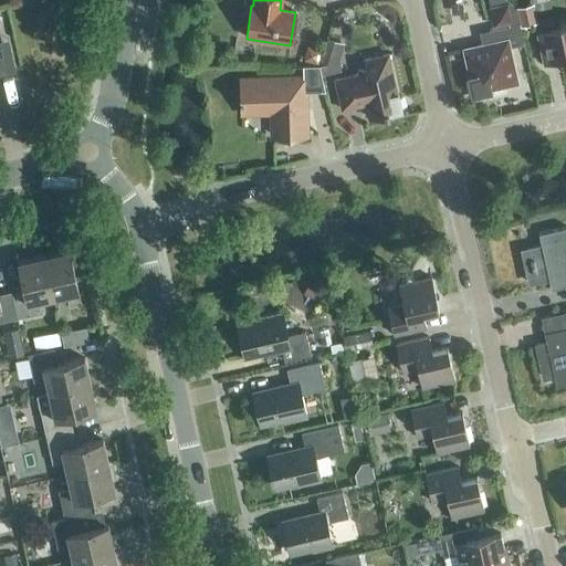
[(519,24),(520,28),(538,23),(535,11),(551,8),(549,2),(534,6),(534,4),(515,9),(519,24)]
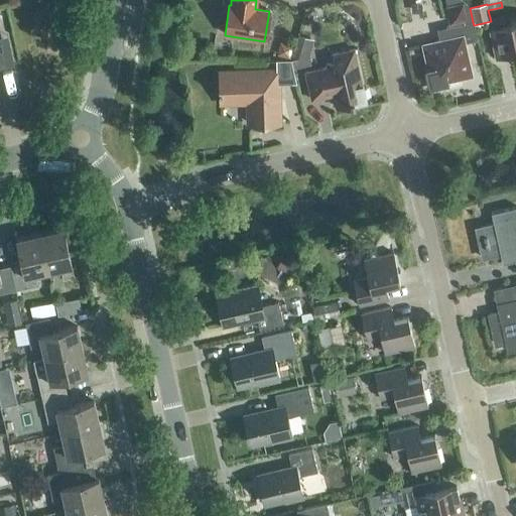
[(465,4),(446,8),(450,25),(468,22),(465,4)]
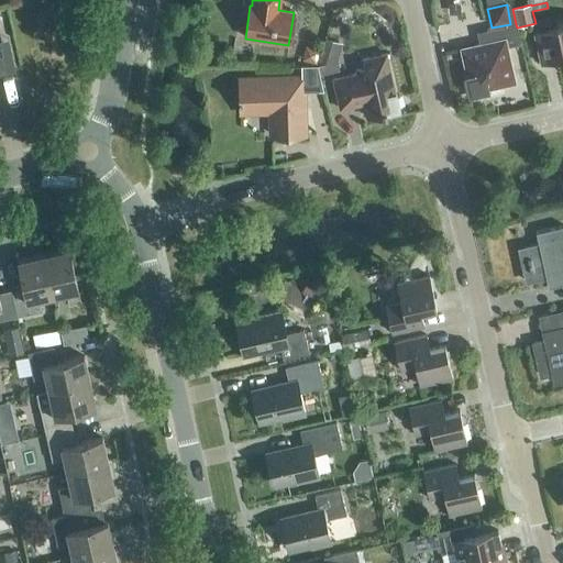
[(377,17),(385,22),(388,22),(394,17),(393,11),(384,6),(378,7),(376,11),(377,17)]
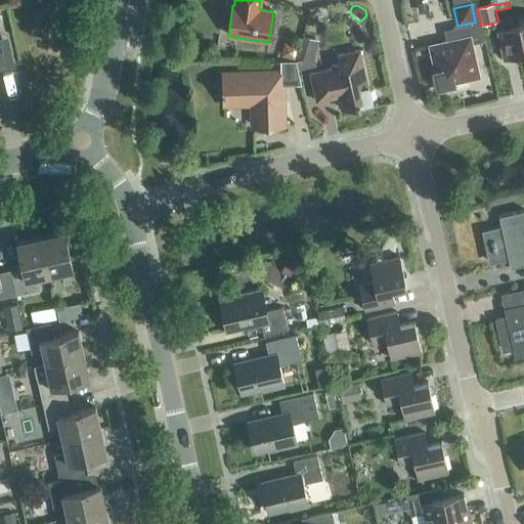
[(523,20),(517,23),(518,27),(496,32),(503,60),(523,55),(523,20)]
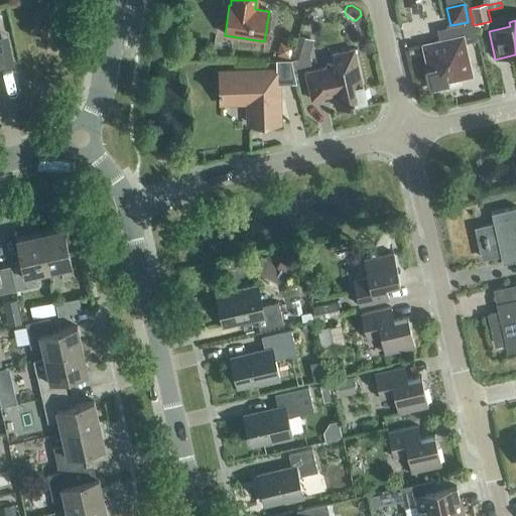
[(477,40),(474,25),(473,22),(444,28),(447,40),(423,45),(428,70),(426,70),(429,87),(446,83),(446,81),(470,75),(463,43),(477,40)]
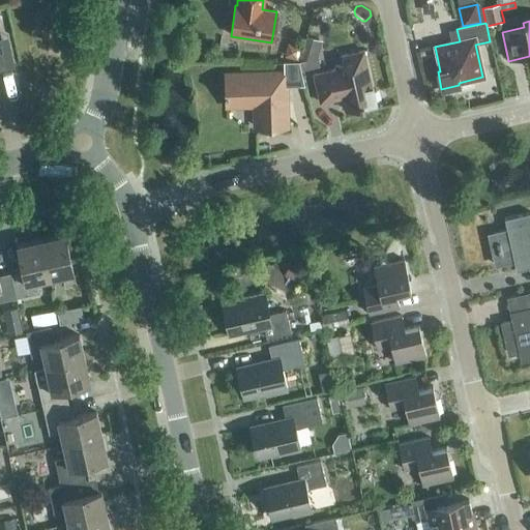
[(298,62),(300,71),(319,67),(318,59),(323,41),(306,36),(299,61),(298,62)]
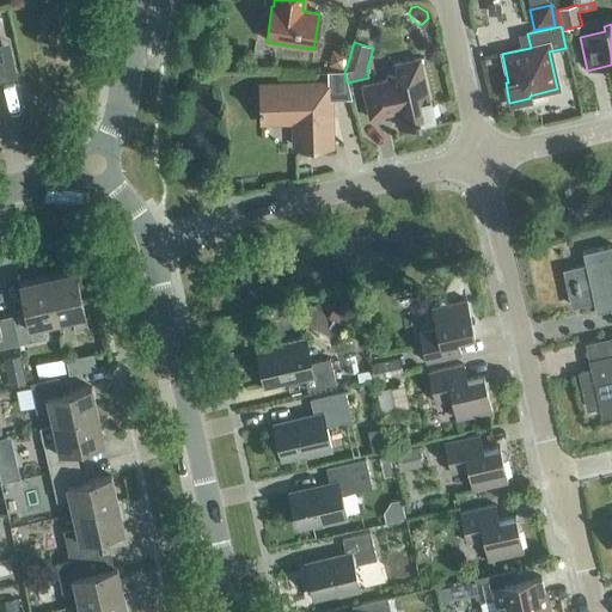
[(0,83),(17,79),(10,43),(0,46),(0,83)]
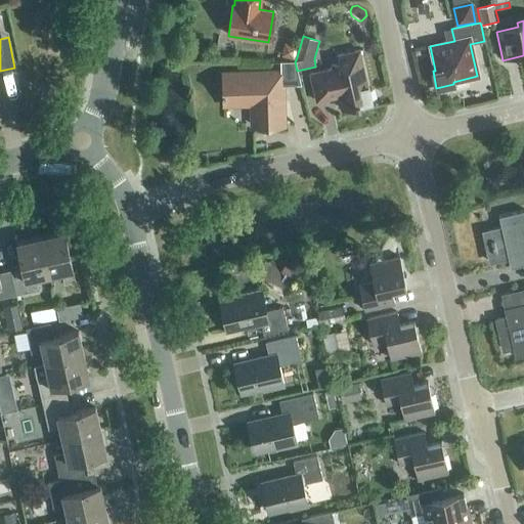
[(285,43),(281,56),(295,60),(298,47),(285,43)]
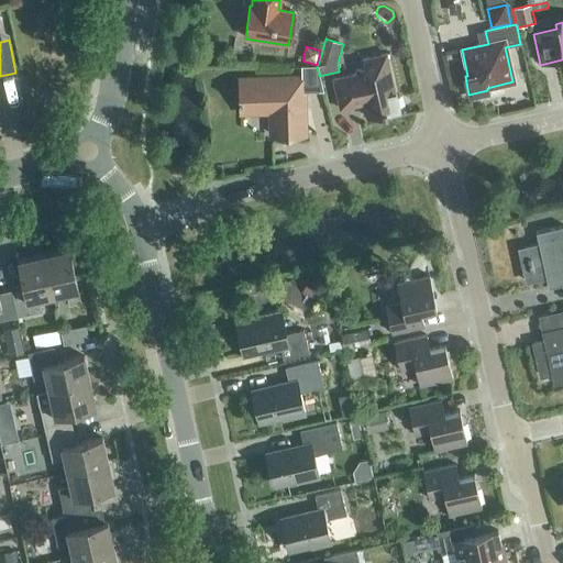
[(394,94),(385,54),(362,59),(364,68),(355,70),(356,75),(332,79),(339,110),(363,105),(366,118),(386,113),(386,112),(398,109),(395,92),(394,94)]
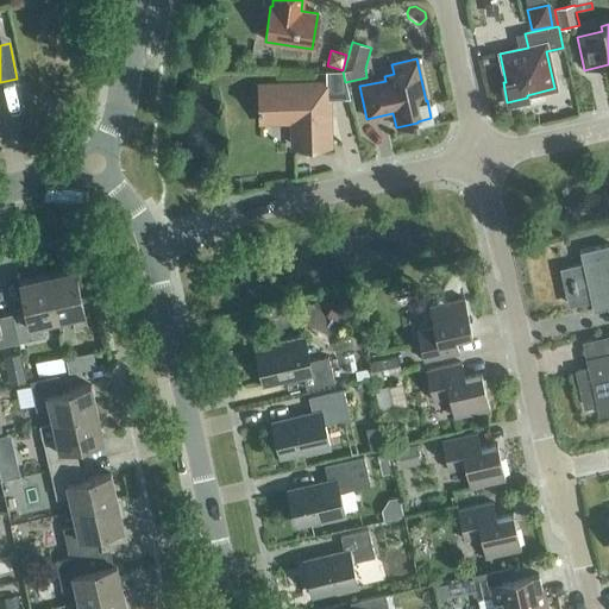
[(327,146),(326,100),(350,99),(345,82),(343,71),(325,71),(325,86),(259,88),(259,121),(294,120),(294,148),(327,146)]
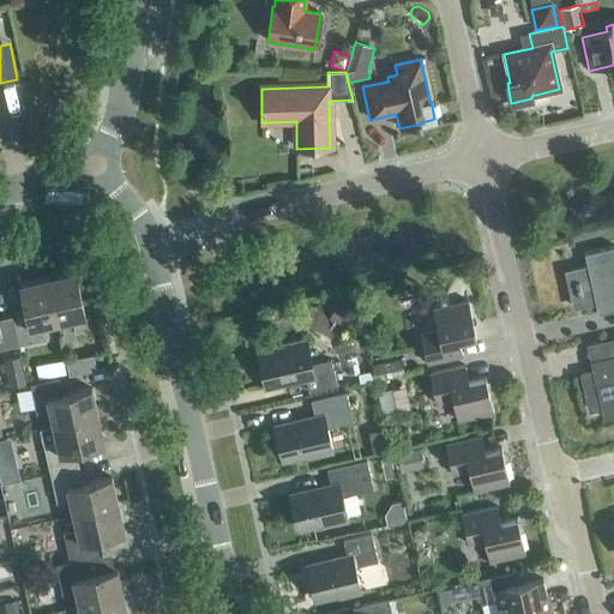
[(587,268),(573,271),(581,306),(595,302),(609,299),(612,311),(613,309),(613,246),(584,253),(587,268)]
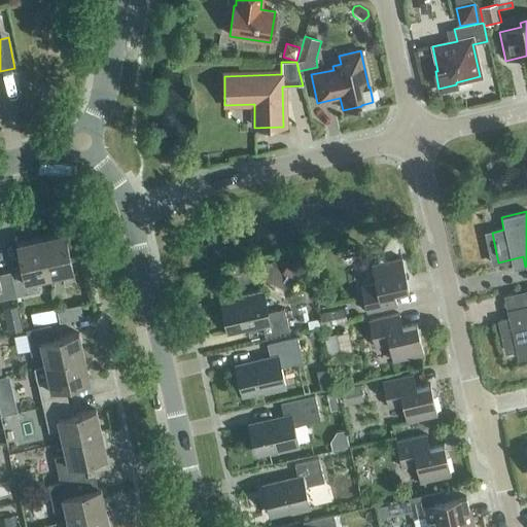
[(40,239),(49,278),(62,275),(64,286),(75,283),(64,234),(40,239)]
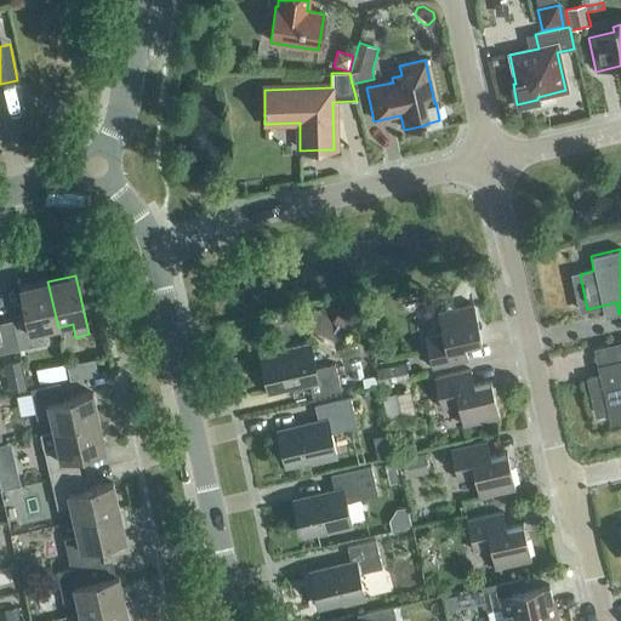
[(43,331),(58,328),(47,281),(20,289),(27,318),(12,322),(18,351),(46,343),(43,331)]
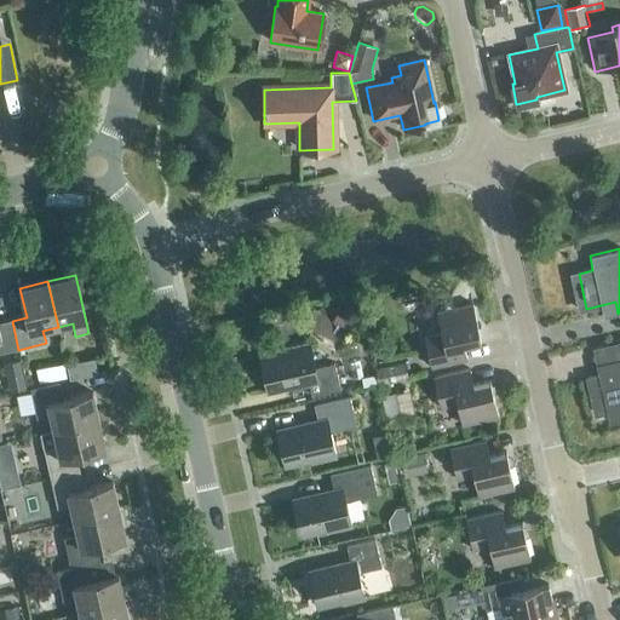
[(481,340),(472,305),(453,309),(447,305),(443,311),(436,313),(441,334),(424,338),(431,368),(466,360),(464,345),(481,340)]
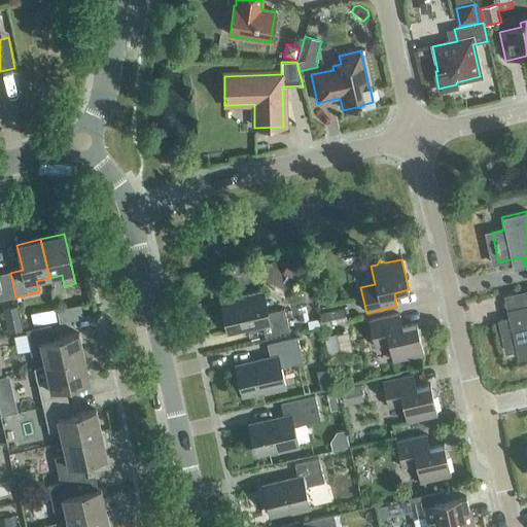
[(0,300),(15,297),(10,273),(0,274),(0,300)]
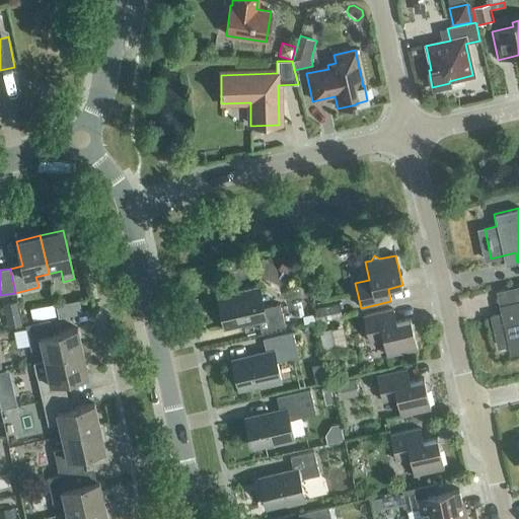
[(518,286),(496,291),(501,315),(492,317),(498,347),(508,345),(510,355),(518,352),(518,286)]
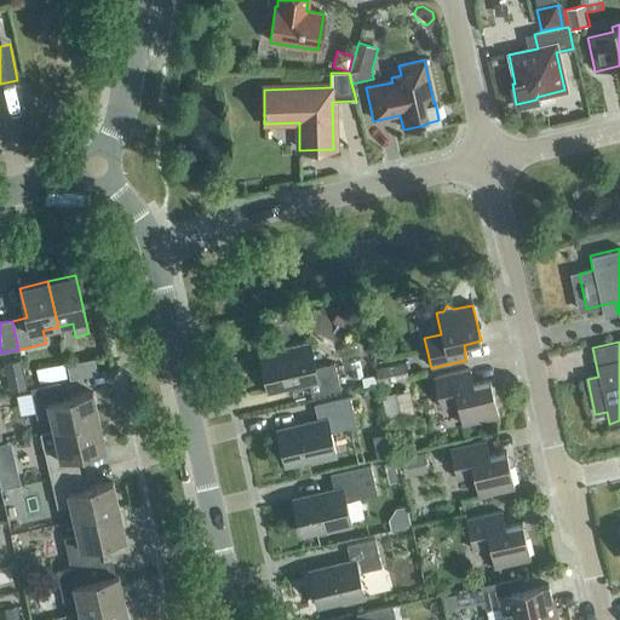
[(310,369),(304,343),(285,348),(285,352),(259,357),(268,391),(309,383),(311,397),(340,390),(334,365),(310,369)]
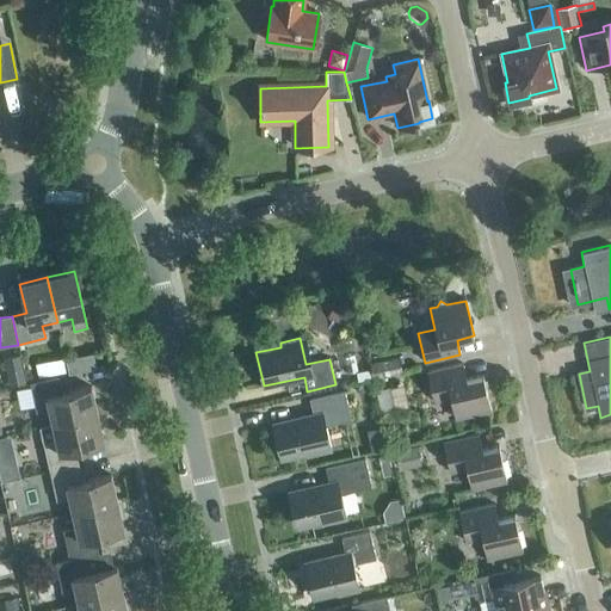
[(68,375),(97,369),(93,355),(66,360),(68,375)]
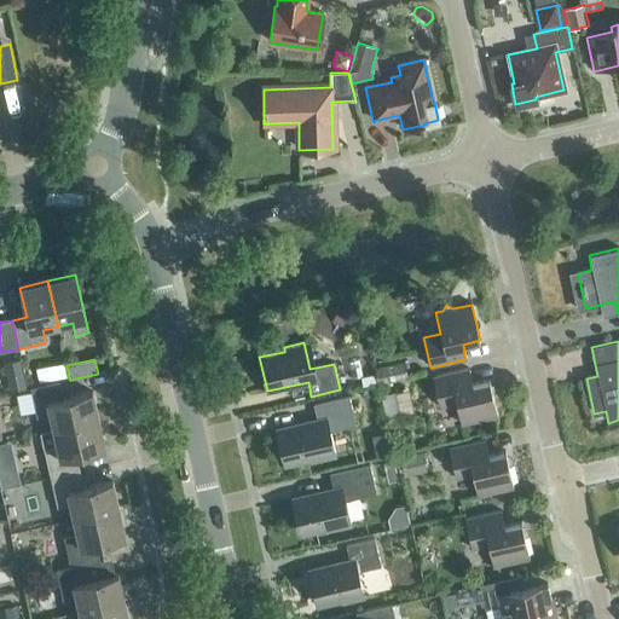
[(379,385),(408,379),(404,363),(375,369),(379,385)]
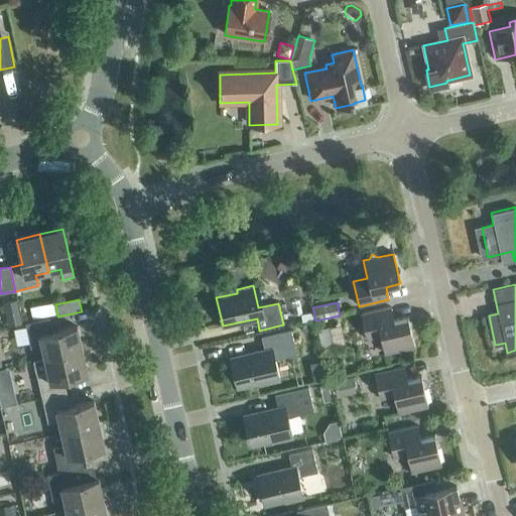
[(393,320),(390,308),(361,314),(366,340),(380,337),(384,354),(414,348),(407,317),(393,320)]
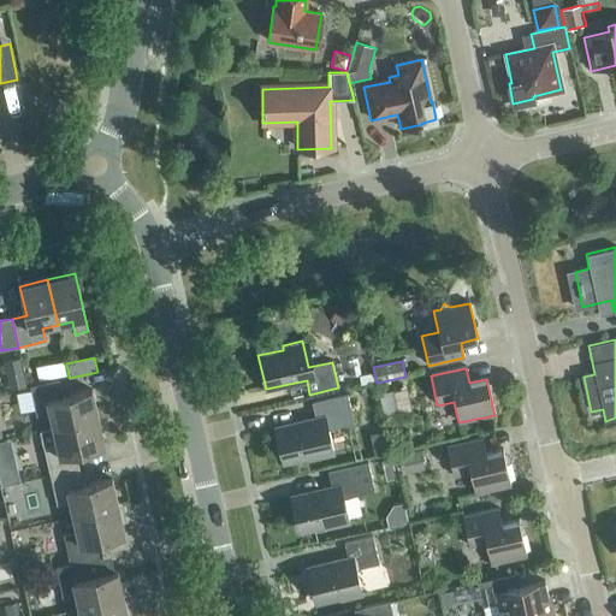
[(25,388),(23,372),(6,375),(10,391),(25,388)]
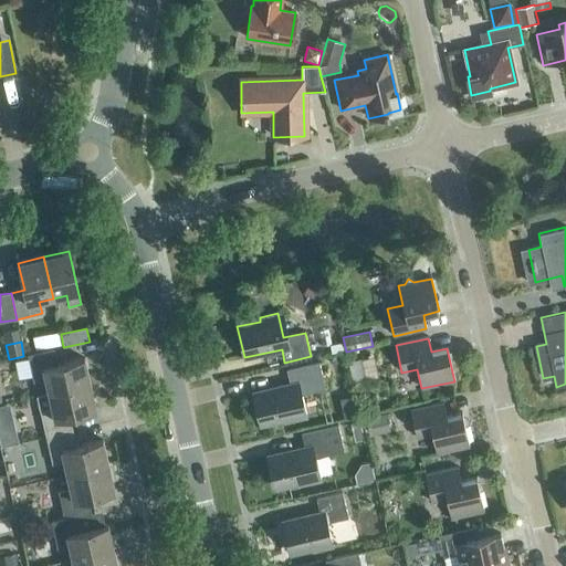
[(49,394),(90,385),(84,359),(58,365),(54,349),(28,356),(33,383),(45,380),(49,394)]
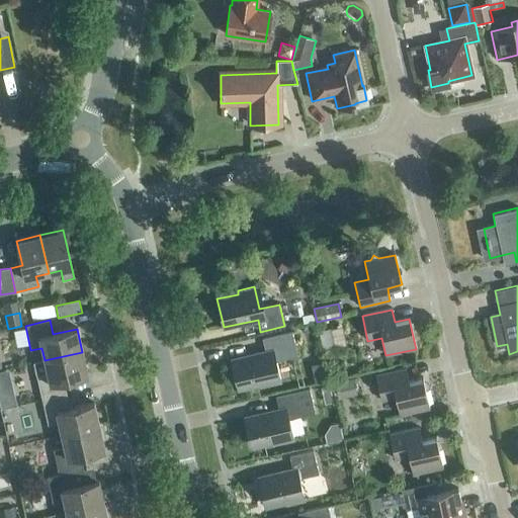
[(323,351),(344,347),(339,327),(319,332),(323,351)]
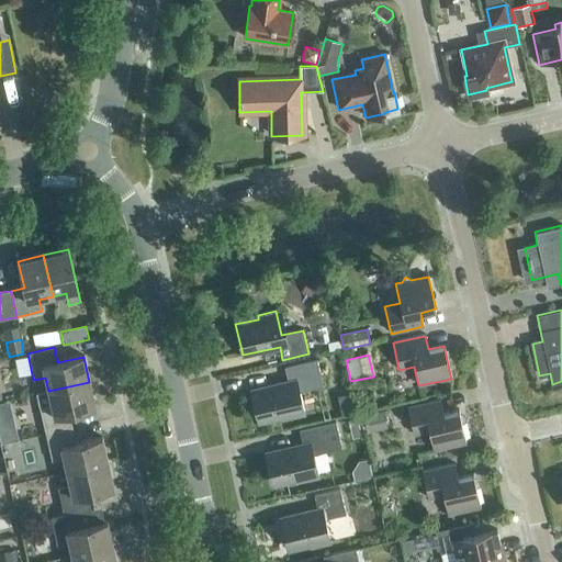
[(282,420),(300,416),(295,393),(323,388),(316,360),(284,368),(288,383),(251,391),(258,423),(281,417),(282,420)]
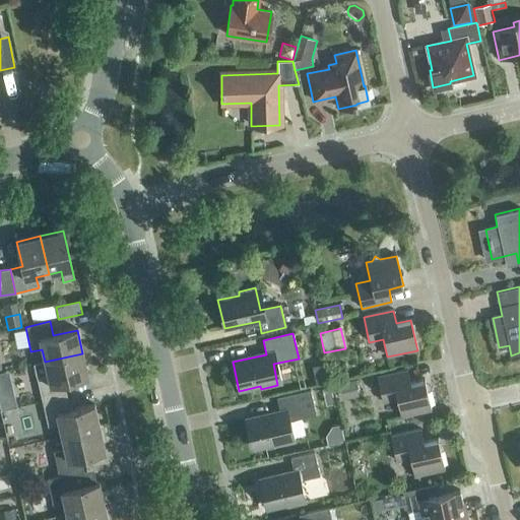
[(42,402),(66,396),(63,382),(87,377),(82,353),(45,362),(34,365),(41,394),(27,397),(29,405),(42,402)]
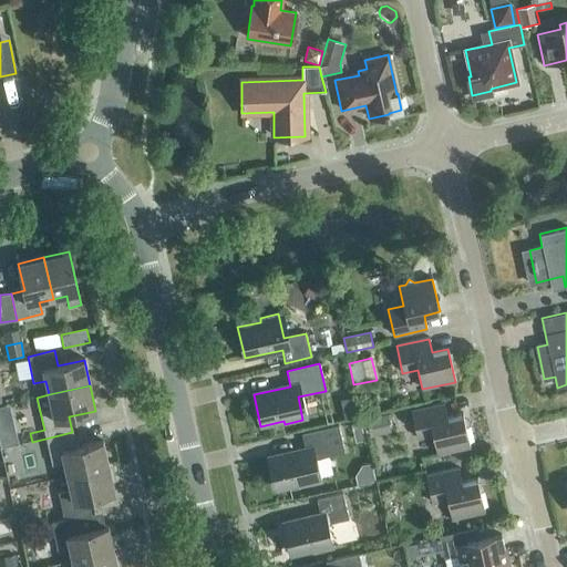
[(447,418),(444,403),(411,411),(418,439),(433,435),(437,454),(470,447),(463,414),(447,418)]
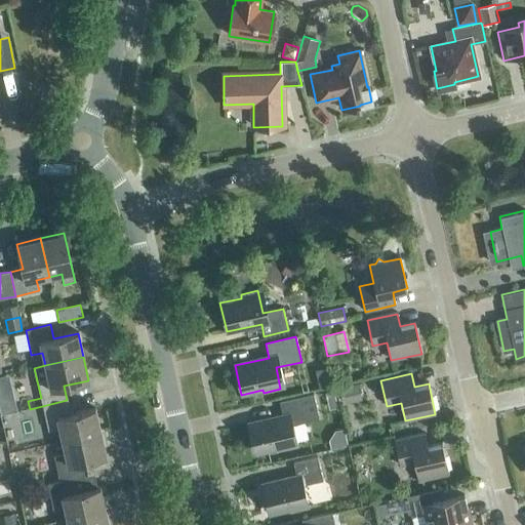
[(341,388),(346,404),(362,401),(359,384),(341,388)]
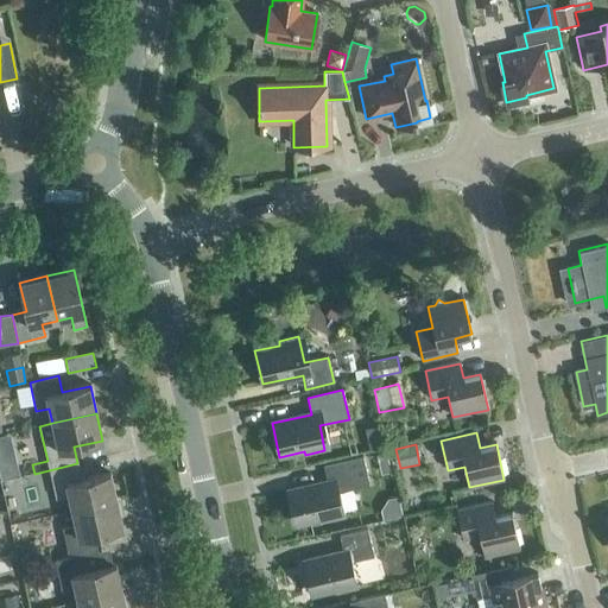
[(0,474),(1,480),(20,476),(16,455),(0,458),(0,474)]
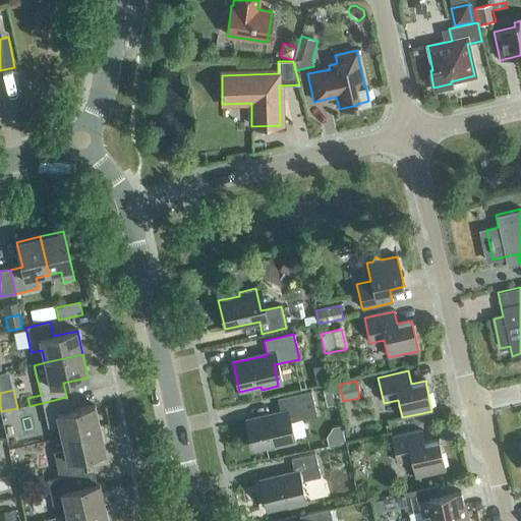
[(333,403),(331,391),(323,393),(325,405),(333,403)]
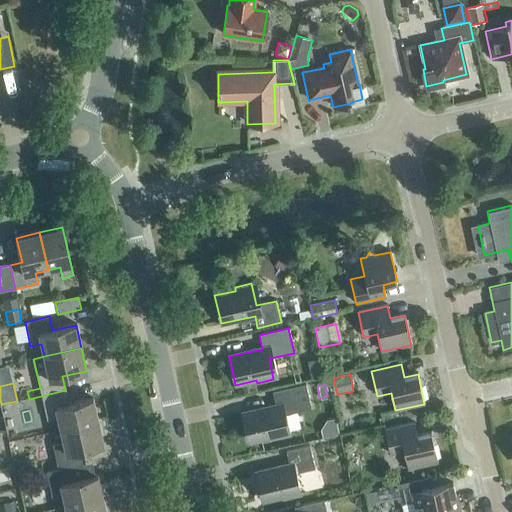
[(270,440),(287,436),(282,416),(311,409),(305,385),(272,392),(275,406),(242,413),(248,442),(269,437),(270,440)]
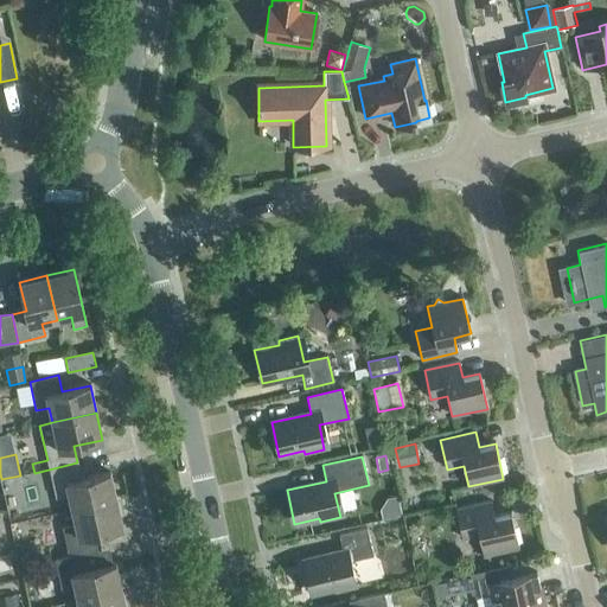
[(72,510),(116,500),(110,473),(82,479),(77,462),(49,470),(56,498),(69,496),(72,510)]
